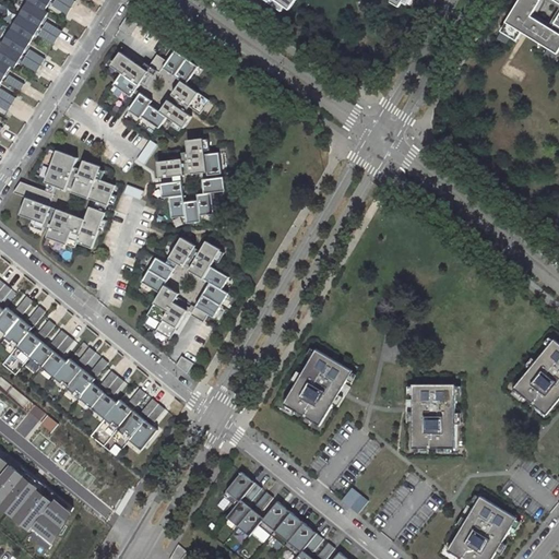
[(25,0),(0,42),(0,58),(11,66),(13,67),(47,11),(44,9),(28,0),(25,0)]
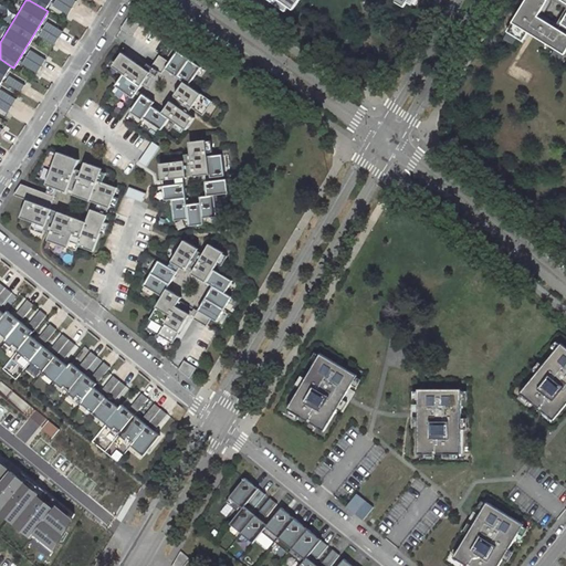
[(29,0),(44,9),(50,0),(29,0)]
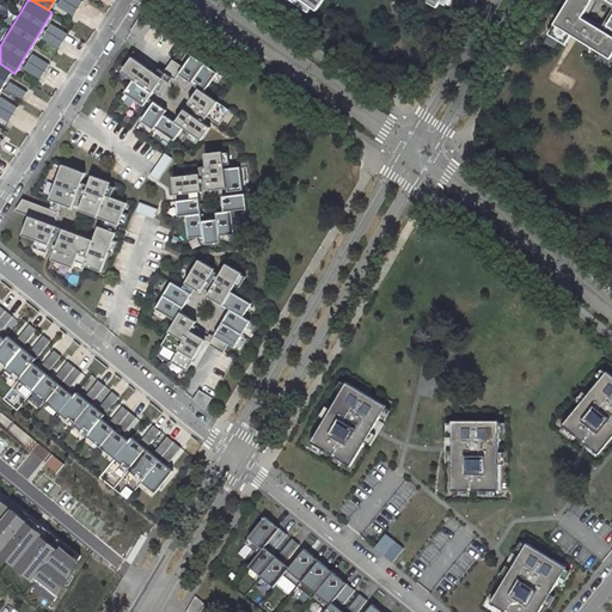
[(59,0),(56,5),(72,14),(80,0),(59,0)]
